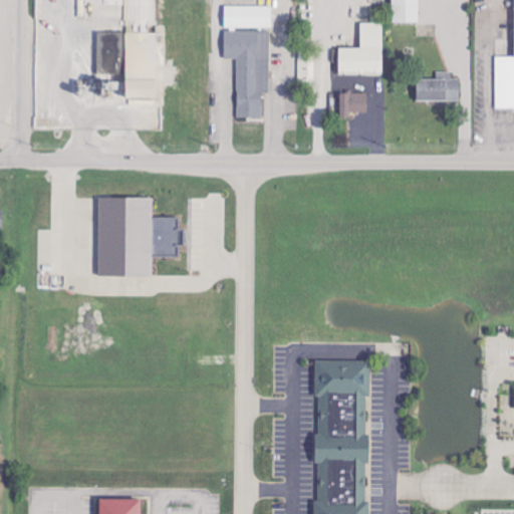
[(419,0),(392,0),(393,24),(420,24),(419,0)]
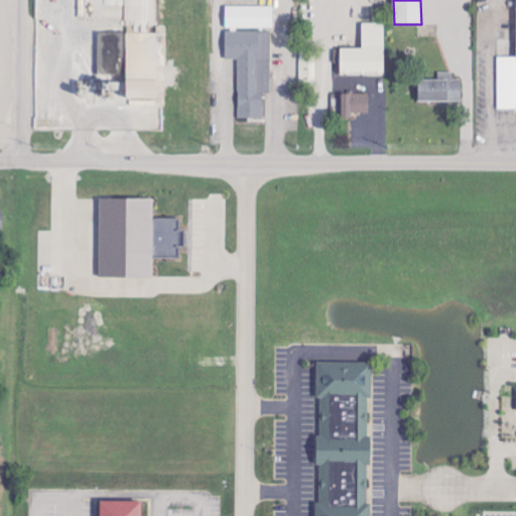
[(274,7),(226,7),(226,29),(273,29),(274,7)]
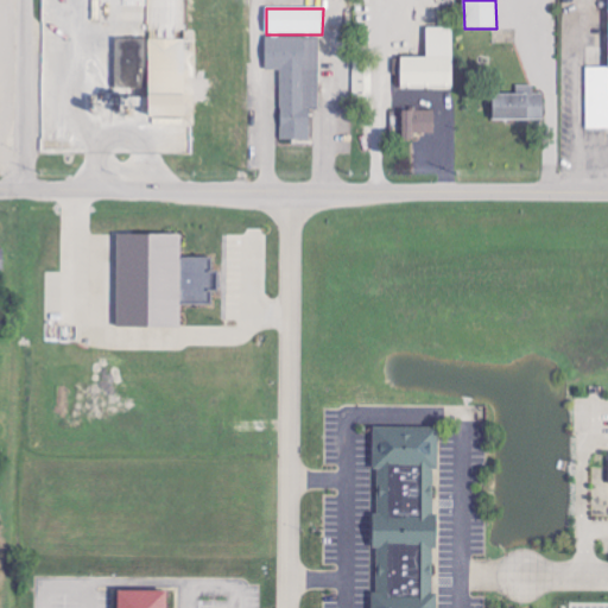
[(454,30),(428,29),(426,58),(401,58),(401,89),(453,90),(454,30)]
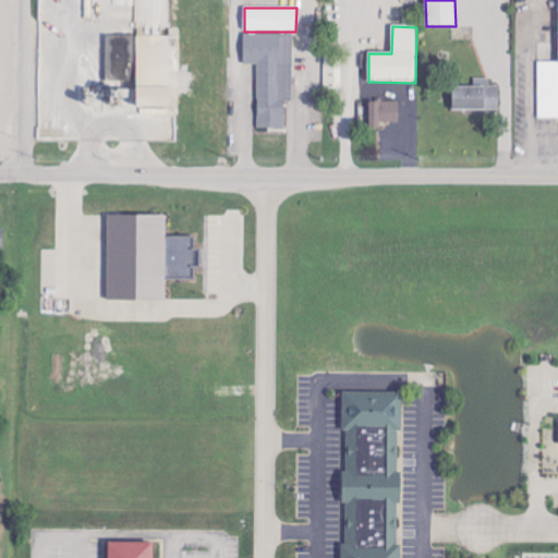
[(258,130),(286,129),(284,100),(293,100),(293,34),(243,35),(244,65),(257,64),(258,130)]
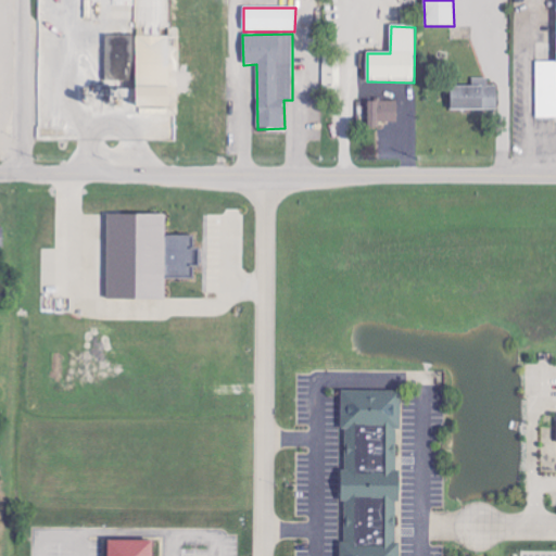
[(169,37),(137,36),(135,110),(168,111),(169,37)]
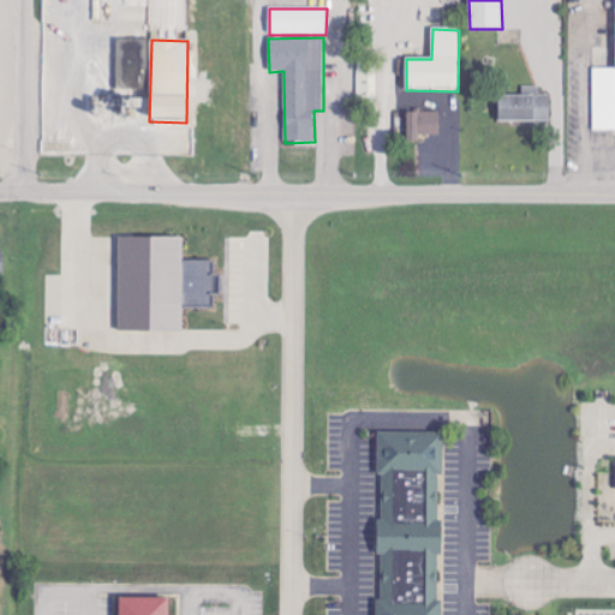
[(614,67),(593,69),(593,131),(614,131),(614,67)]
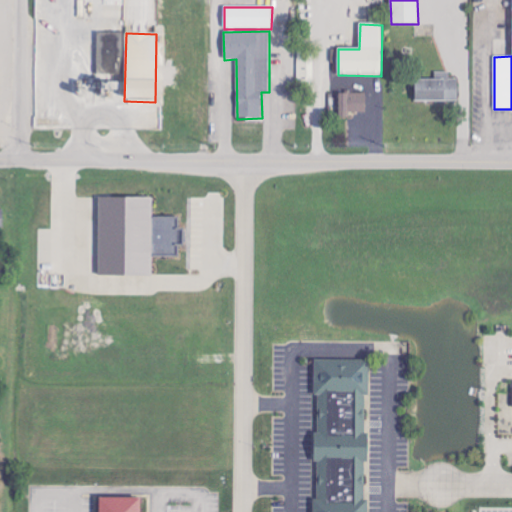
[(415,81),(415,103),(459,101),(458,79),(450,79),(450,72),(435,73),(435,80),(415,81)]
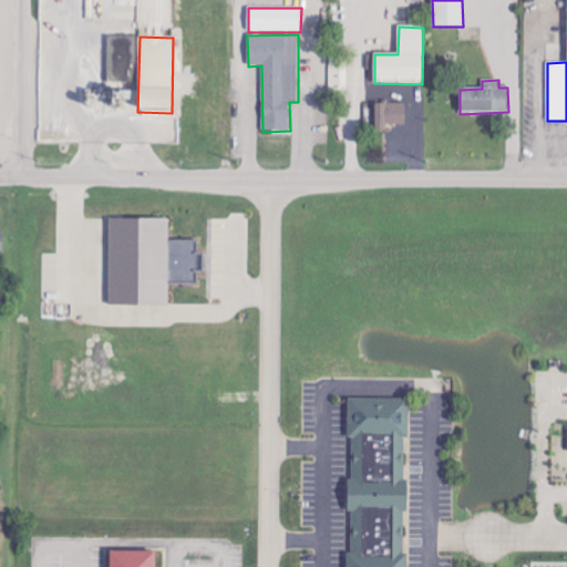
[(406,104),(374,103),(373,132),(388,132),(388,125),(405,125),(406,104)]
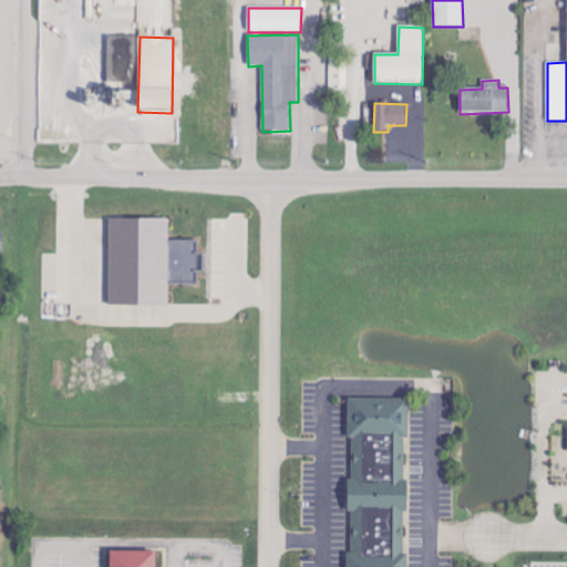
[(109,308),(168,308),(168,286),(196,286),(196,274),(205,274),(205,254),(198,254),(199,241),(169,241),(169,220),(110,220),(109,308)]
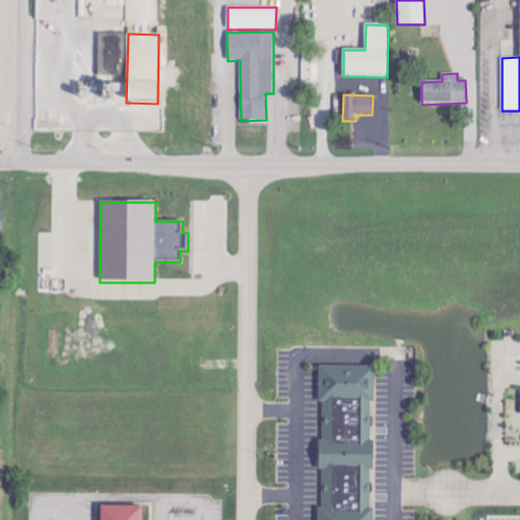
[(372,519),(372,365),(321,365),(321,508),(318,508),(318,519),(372,519)]
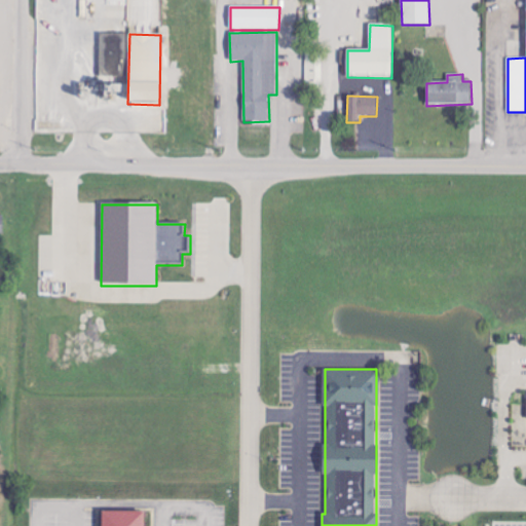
[(144,525),(145,511),(102,511),(102,525),(144,525)]
